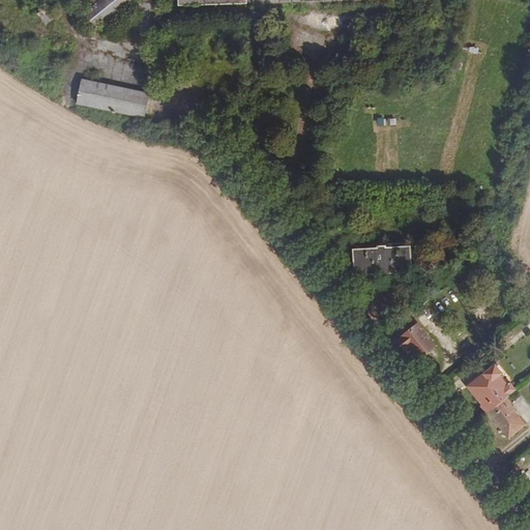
[(81,0),(84,3),(88,0),(102,0),(85,12),(95,27),(133,0),(81,0)]
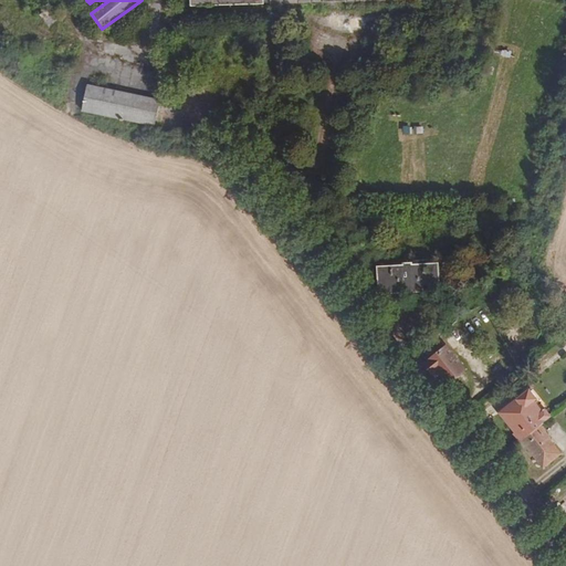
[(59,19),(51,7),(39,14),(50,27),(59,19)]
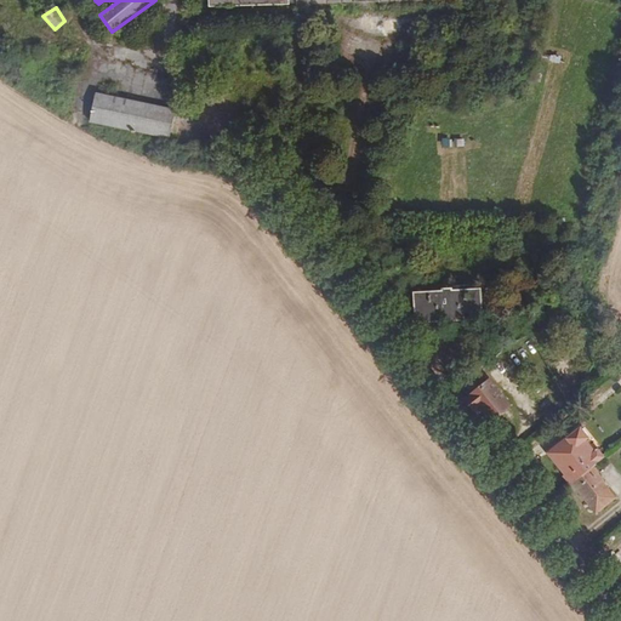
[(96,91),(90,120),(169,137),(175,108),(96,91)]
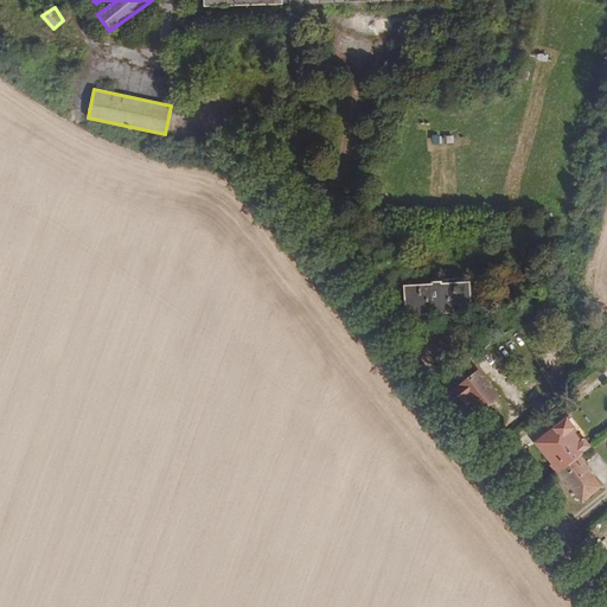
[(404,282),(407,311),(473,306),(471,278),(404,282)]
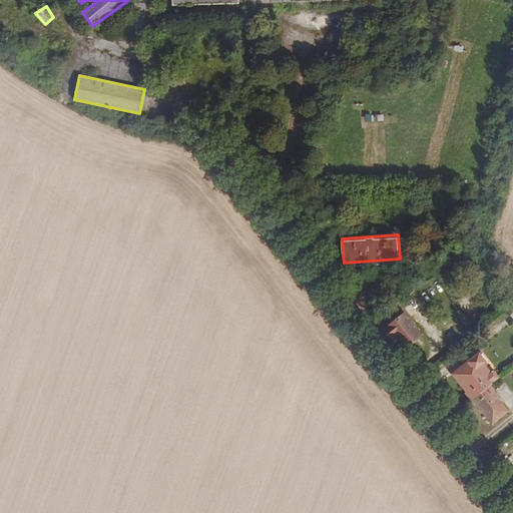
[(415,317),(408,323),(400,328),(408,338),(414,334),(422,347),(440,334),(418,304),(410,310),(415,317)]
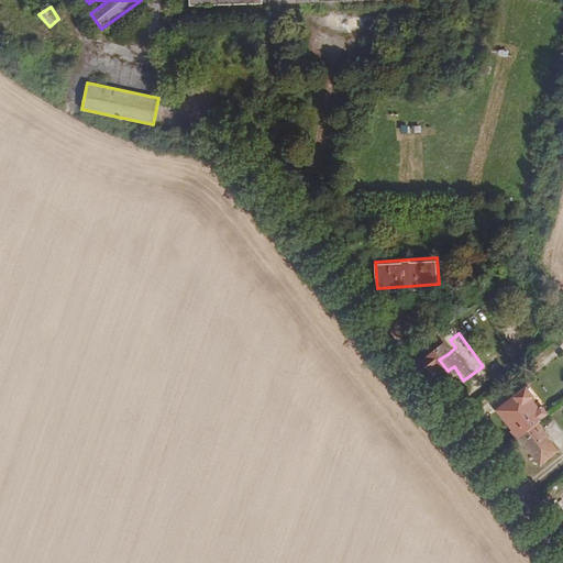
[(558,455),(533,424),(548,412),(543,407),(540,410),(532,400),(536,397),(528,387),(518,395),(493,414),(510,433),(540,470),(558,455)]
